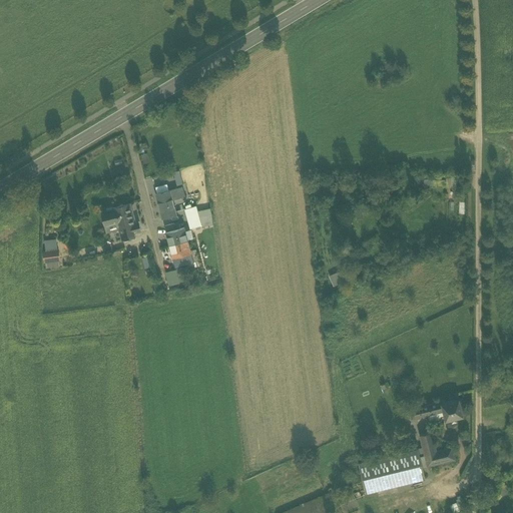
[(430,184),(446,184),(446,175),(430,175),(430,184)]
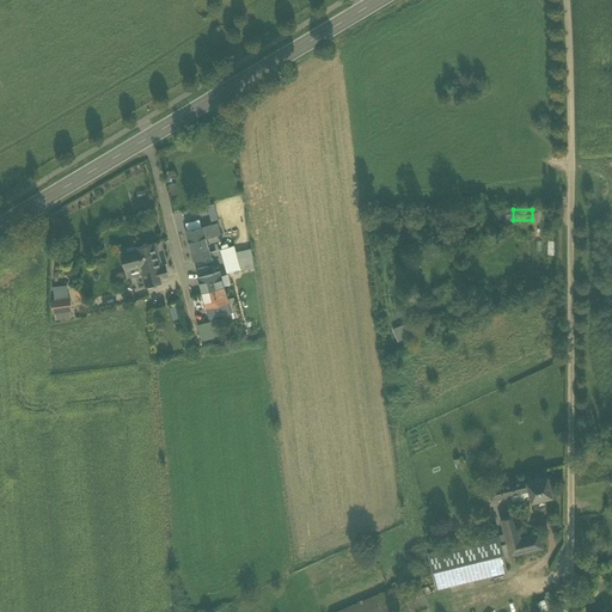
[(203,228),(206,238),(220,234),(218,224),(203,228)]
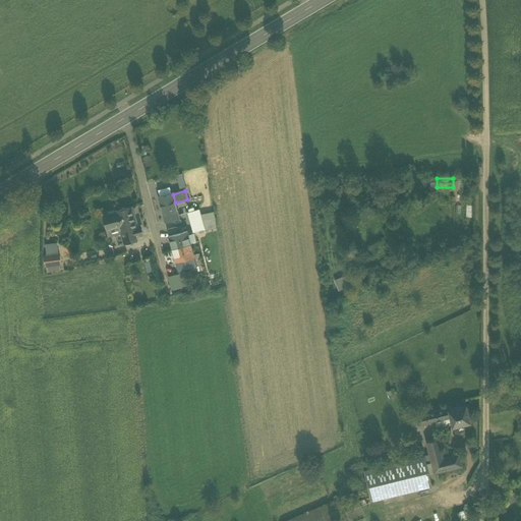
[(159,197),(166,222),(179,219),(175,203),(173,194),(159,197)]
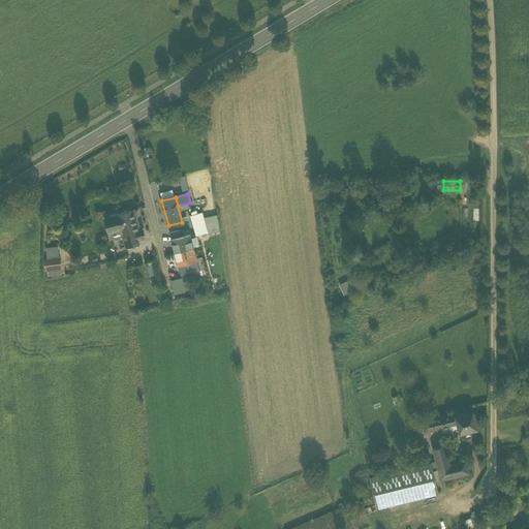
[(117,215),(117,217),(105,220),(109,232),(121,229),(123,237),(126,247),(138,244),(137,240),(145,238),(143,230),(141,230),(134,210),(117,215)]
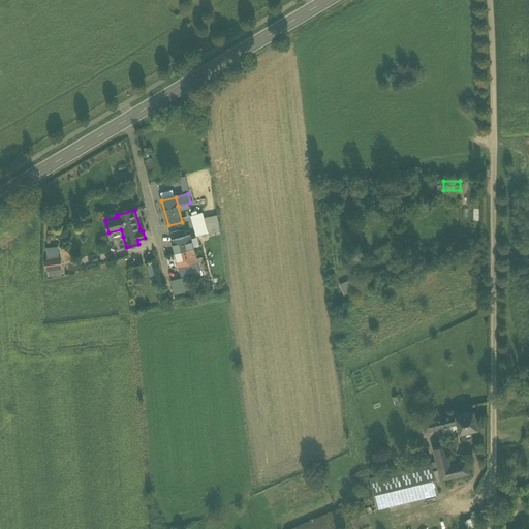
[(196,236),(208,232),(201,213),(197,214),(196,212),(192,213),(193,216),(191,216),(196,236)]
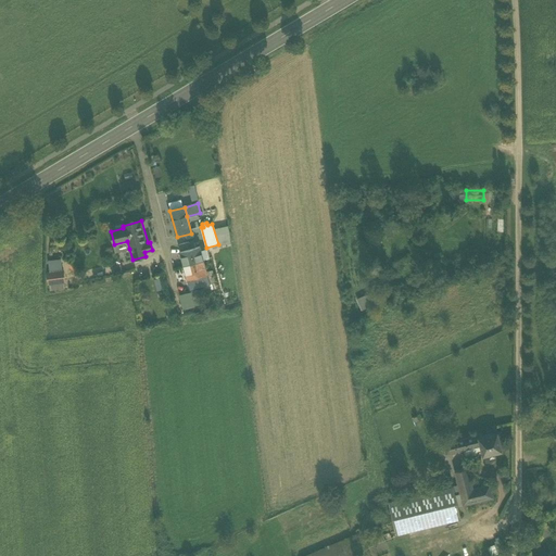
[(127,241),(114,244),(116,252),(129,249),(127,241)]
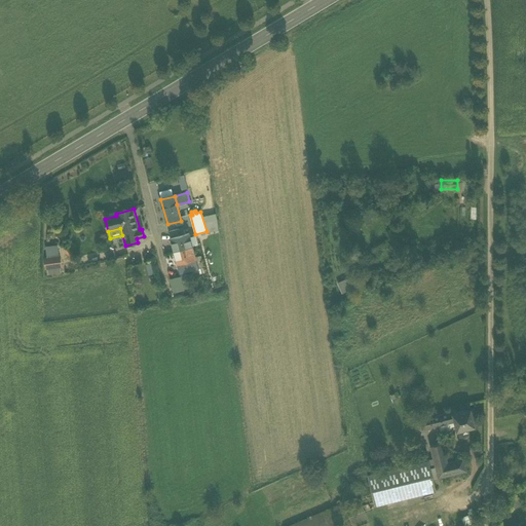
[(168,232),(171,238),(185,234),(184,230),(180,232),(179,230),(168,232)]
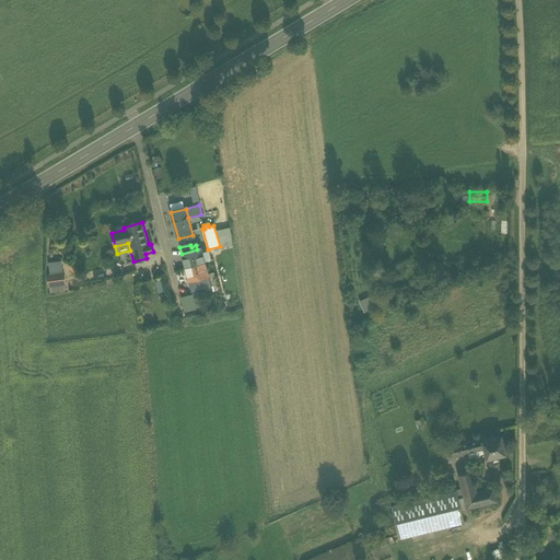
[(182,254),(185,268),(205,263),(201,248),(197,249),(182,254)]
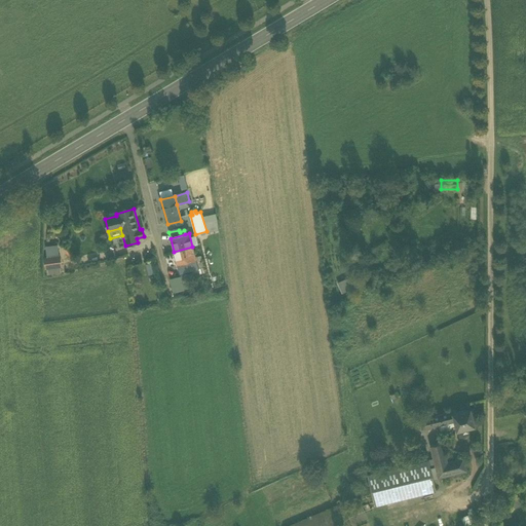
[(68,243),(63,248),(70,258),(75,254),(68,243)]
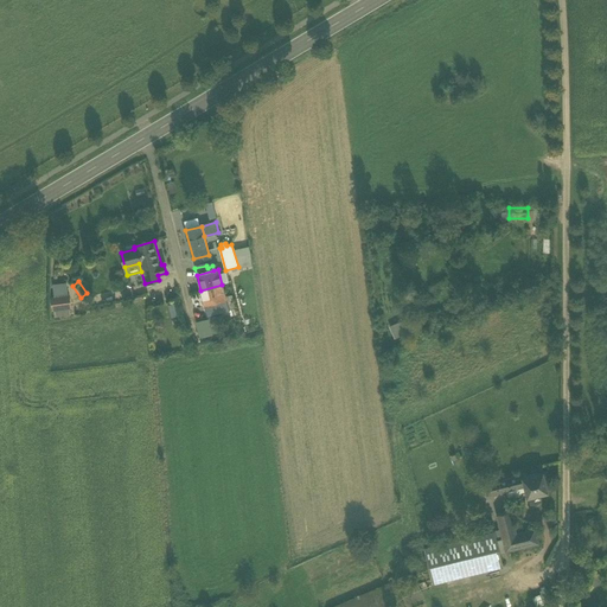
[(69,310),(71,310),(69,295),(68,295),(66,282),(53,283),(55,296),(51,296),(52,311),(55,311),(55,315),(70,314),(69,310)]
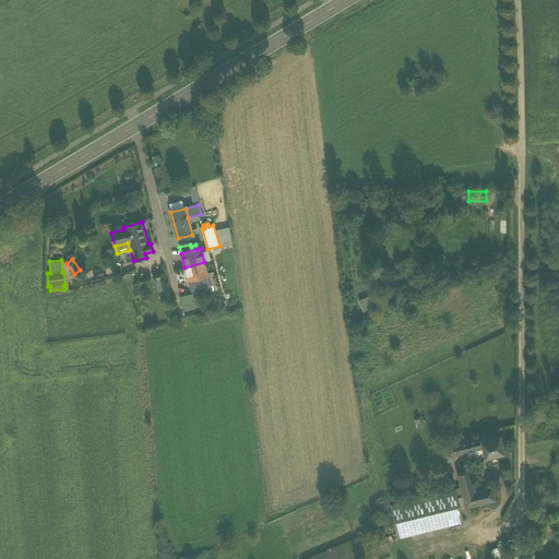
[(209,276),(204,262),(185,268),(189,282),(209,276)]
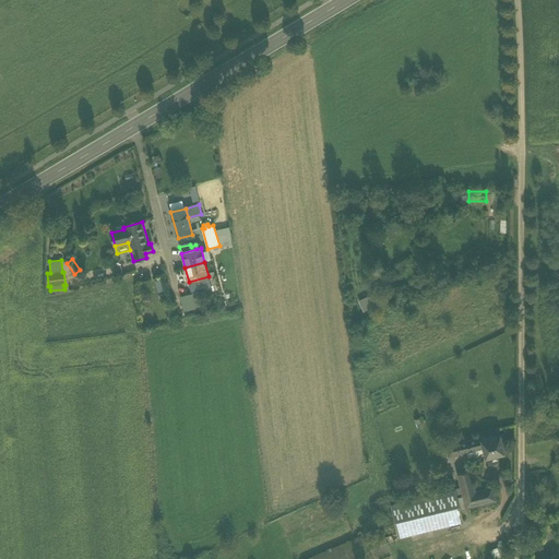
[(190,287),(190,288),(194,287),(210,283),(209,276),(189,282),(190,287)]
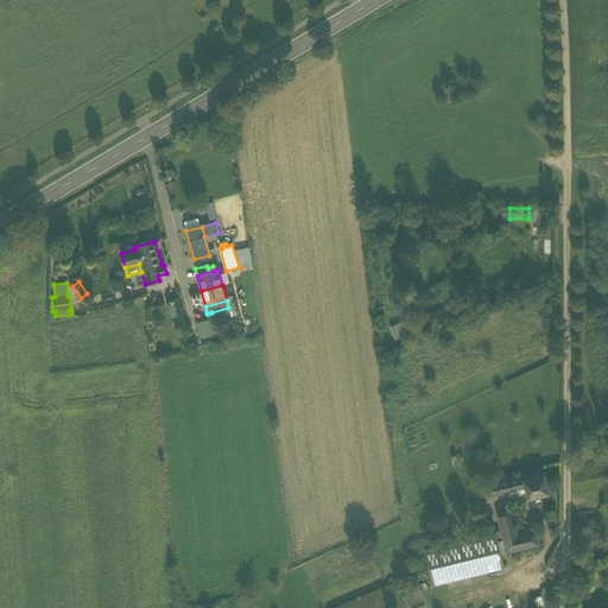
[(391,325),(396,340),(409,334),(403,321),(391,325)]
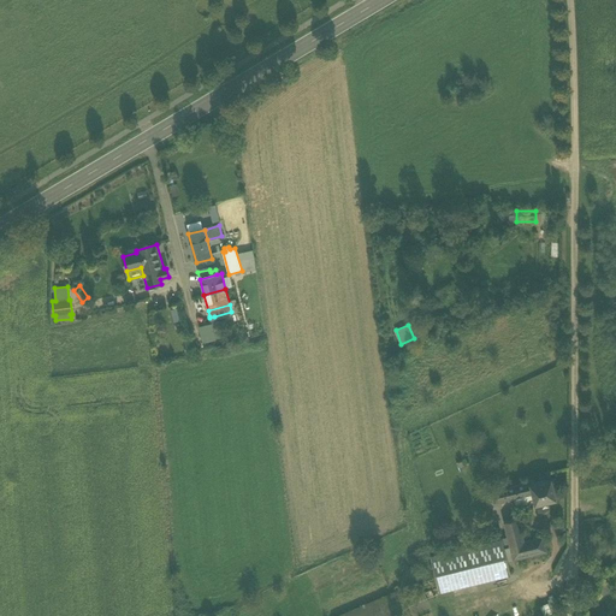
[(551,480),(531,485),(532,493),(533,497),(534,505),(542,503),(546,502),(556,499),(551,480)]
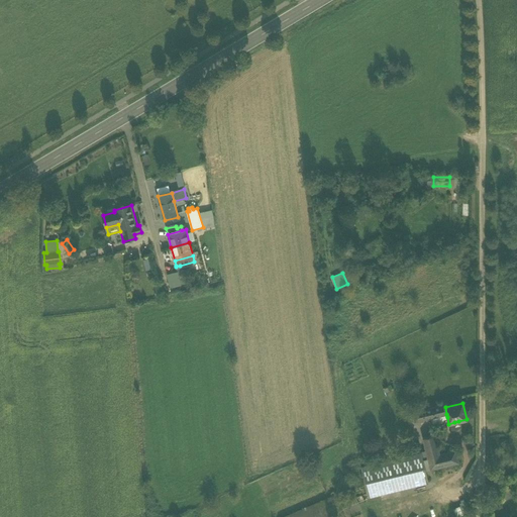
[(432,417),(446,414),(445,407),(445,405),(428,409),(430,418),(432,417)]
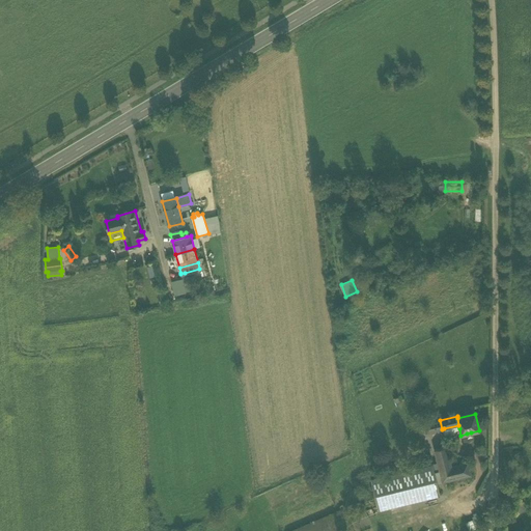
[(427,423),(429,432),(442,429),(440,420),(427,423)]
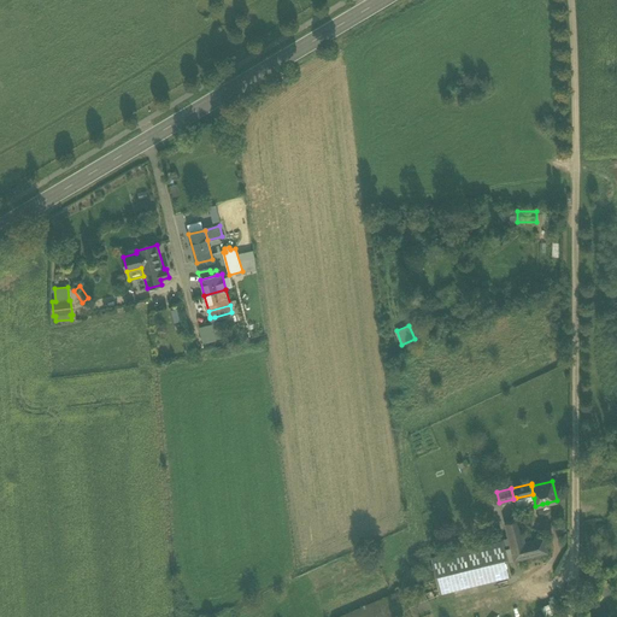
[(529,499),(534,498),(533,494),(516,498),(518,505),(527,504),(529,499)]
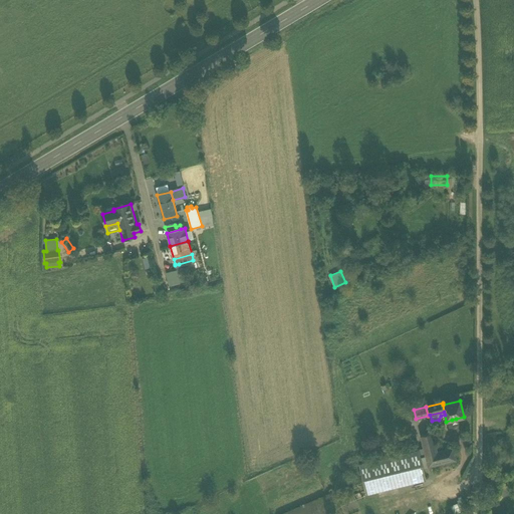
[(424,449),(425,455),(438,452),(433,433),(421,436),(424,449)]
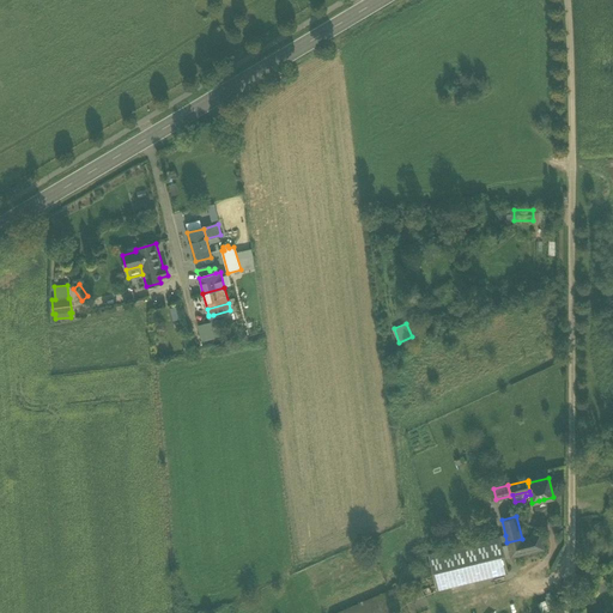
[(540,534),(522,539),(507,542),(510,557),(544,548),(540,534)]
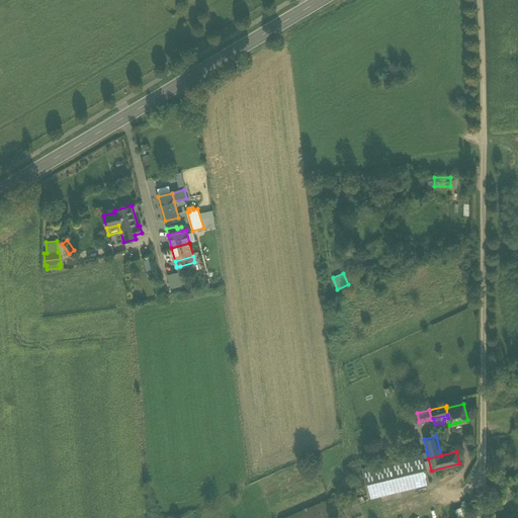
[(422,454),(426,471),(431,470),(428,458),(427,452),(422,454)]
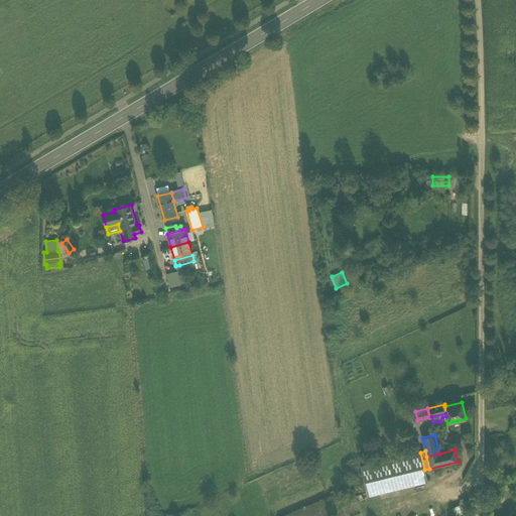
[(361,467),(368,497),(427,482),(424,470),(420,453),(420,452),(361,467)]
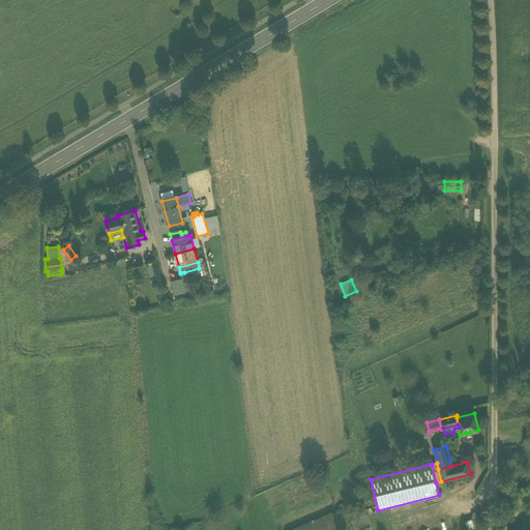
[(344,508),(336,511),(344,527),(351,524),(344,508)]
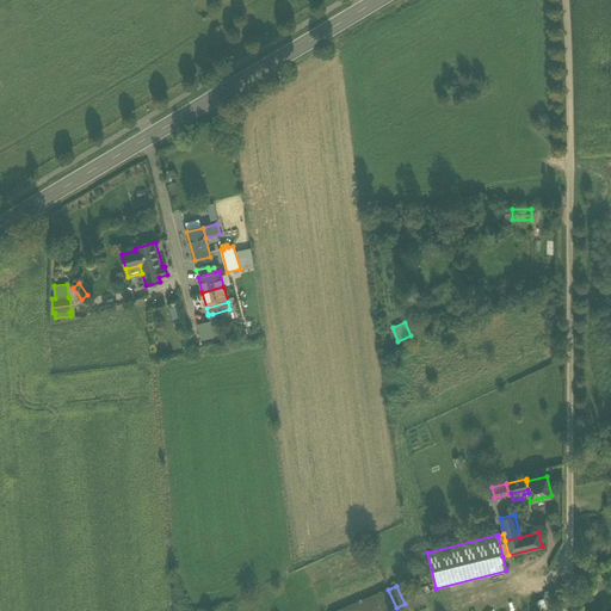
[(337,610),(387,610),(396,608),(388,590),(337,610)]
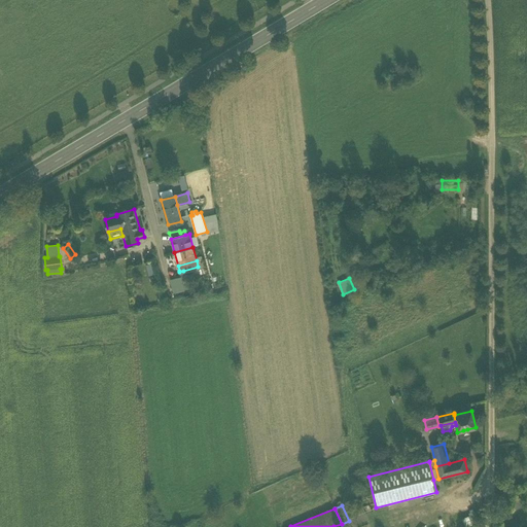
[(477,512),(463,516),(466,525),(480,520),(477,512)]
